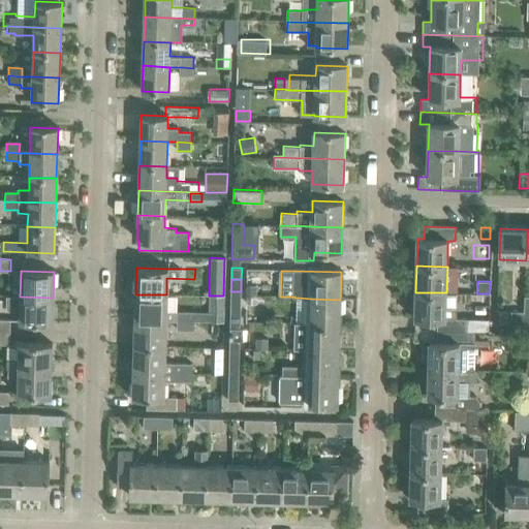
[(255,287),(246,287),(245,297),(255,297),(255,287)]
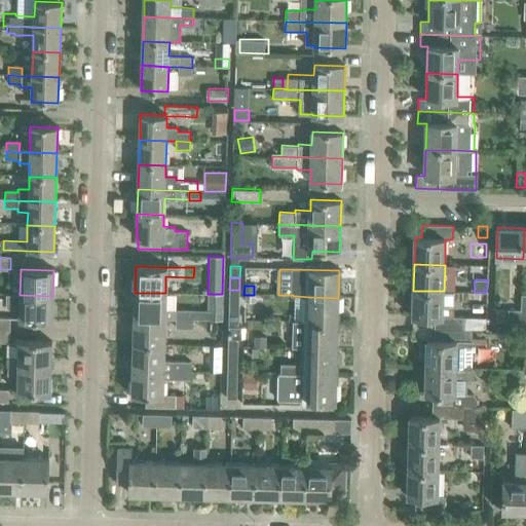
[(229,301),(239,302),(239,290),(229,290),(229,301)]
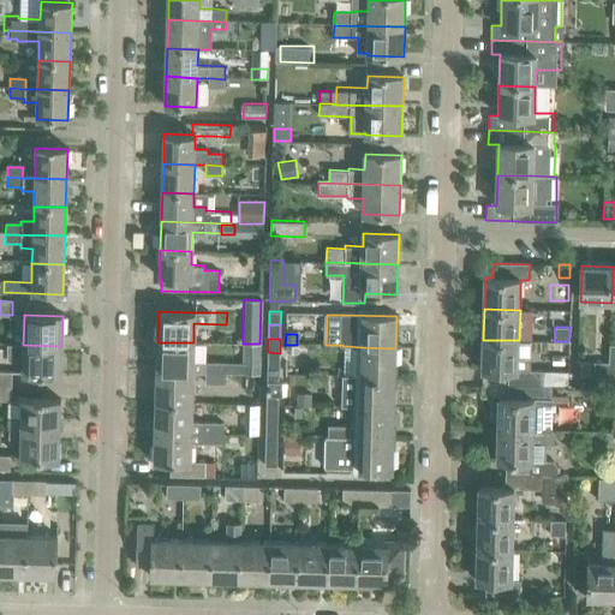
[(508,384),(553,386),(553,372),(544,372),(530,372),(530,358),(518,357),(519,340),(483,340),(483,370),(508,371),(508,384)]
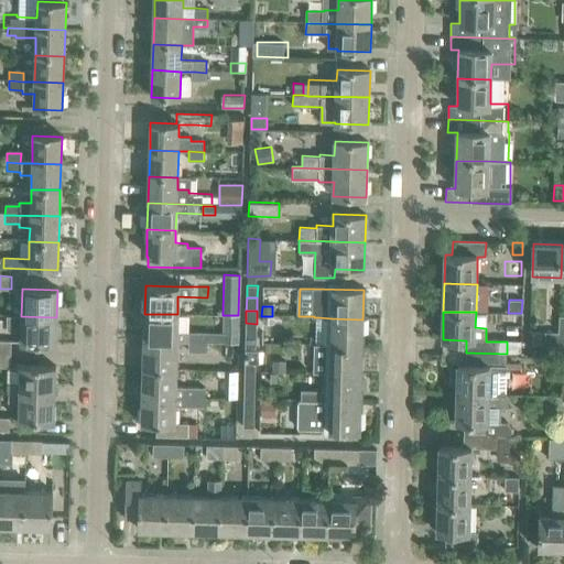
[(176,332),(177,314),(144,314),(143,342),(176,343),(188,343),(207,343),(207,332),(176,332)]
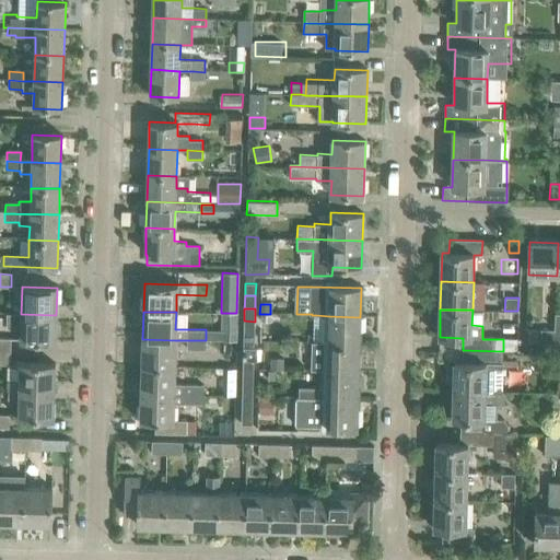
[(555,343),(556,313),(555,313),(555,329),(528,329),(527,342),(555,343)]
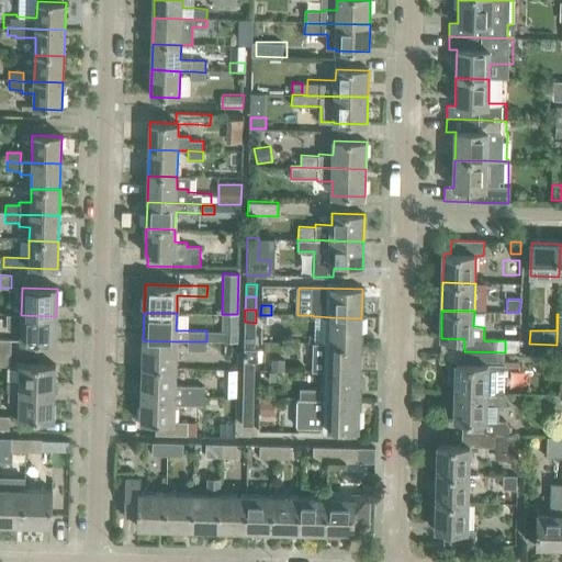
[(56,344),(56,316),(21,315),(20,343),(56,344)]
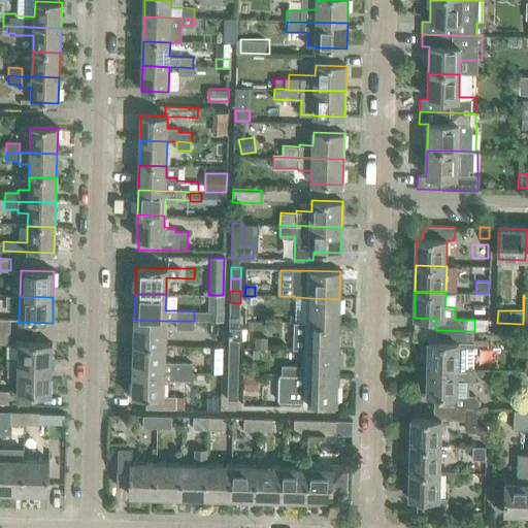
[(225,296),(210,296),(209,314),(225,314),(225,296)]
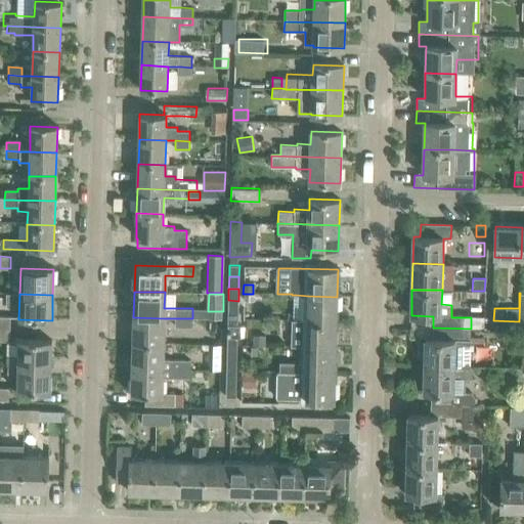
[(308,296),(307,321),(337,322),(337,297),(308,296)]
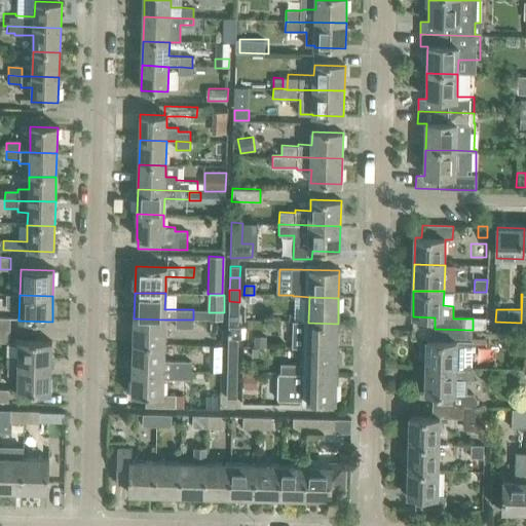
[(238,313),(239,302),(229,301),(229,313),(238,313)]
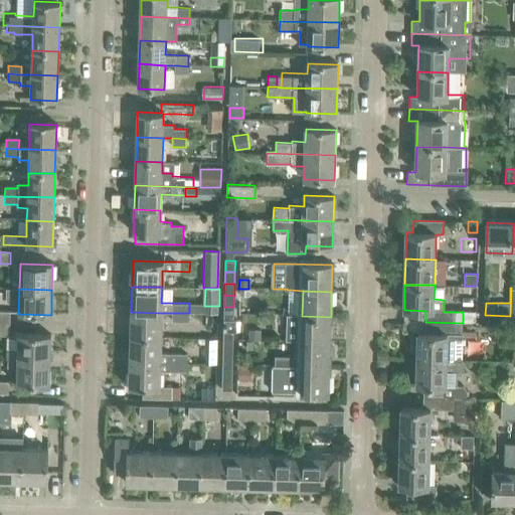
[(224,307),(224,319),(233,320),(233,307),(224,307)]
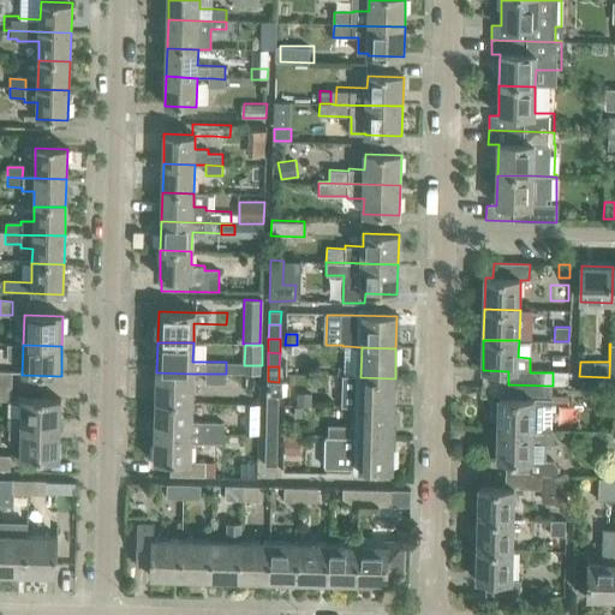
[(0,386),(10,387),(11,371),(0,370),(0,386)]
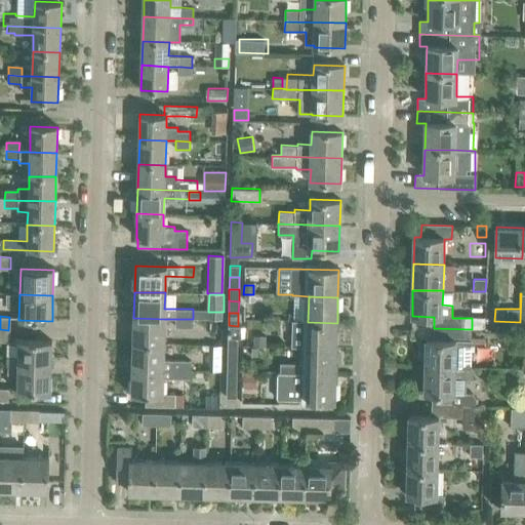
[(472,318),(472,329),(485,329),(485,318),(485,317),(472,317),(472,318)]
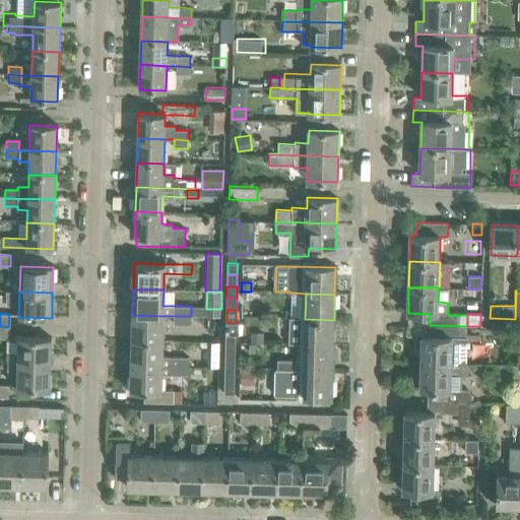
[(163,341),(163,316),(132,315),(132,340),(163,341)]
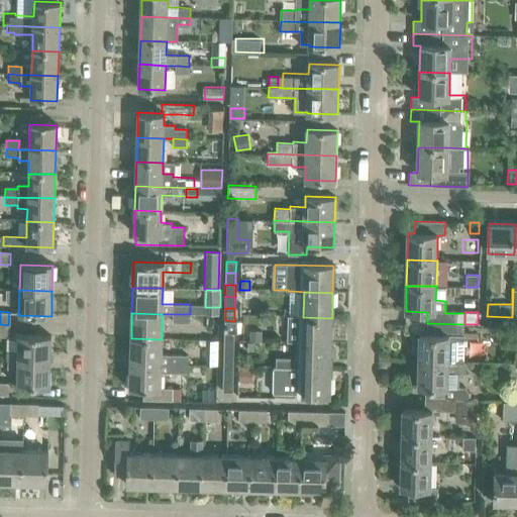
[(190,323),(190,314),(173,314),(173,322),(190,323)]
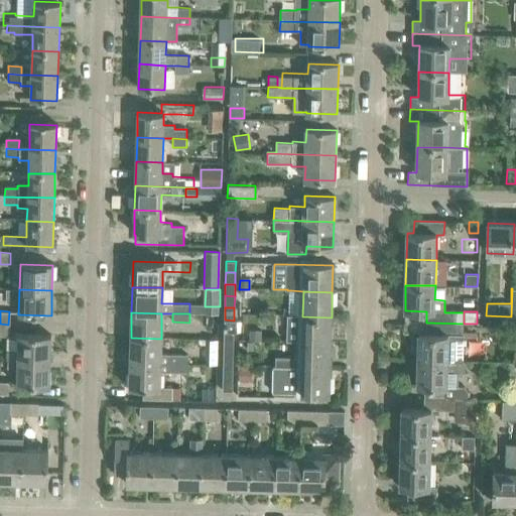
[(286,316),(286,342),(302,343),(331,344),(332,317),(302,316),(286,316)]
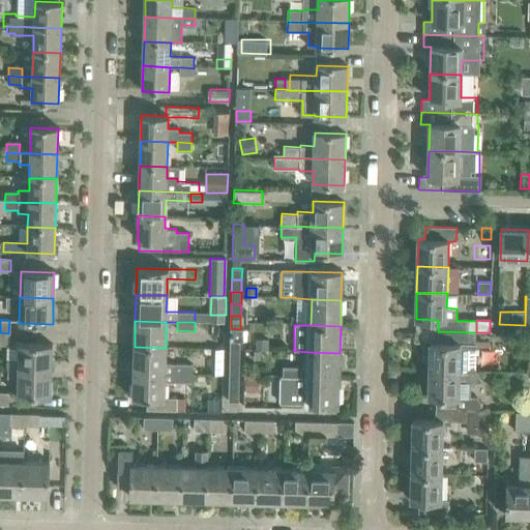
[(243,329),(240,329),(231,328),(230,341),(240,342),(243,342),(243,329)]
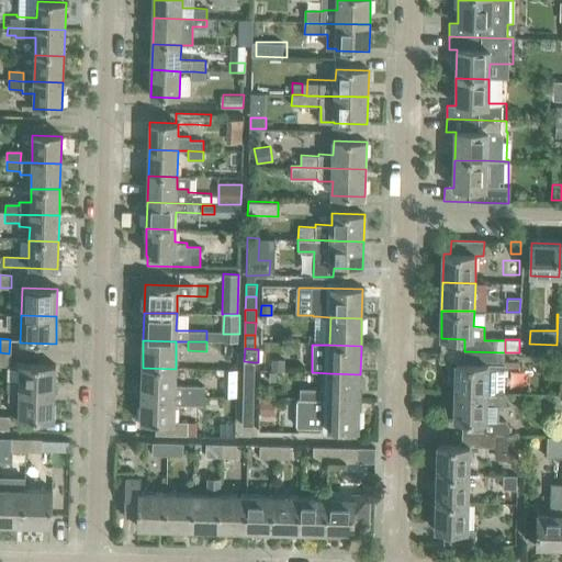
[(454,393),(487,394),(487,393),(504,394),(505,352),(464,351),(464,363),(456,363),(454,393)]
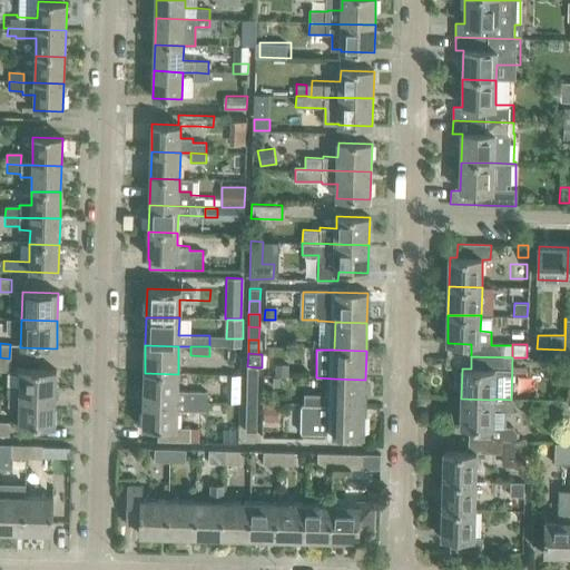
[(9,370),(9,359),(0,357),(0,371),(8,371),(9,371),(9,370)]
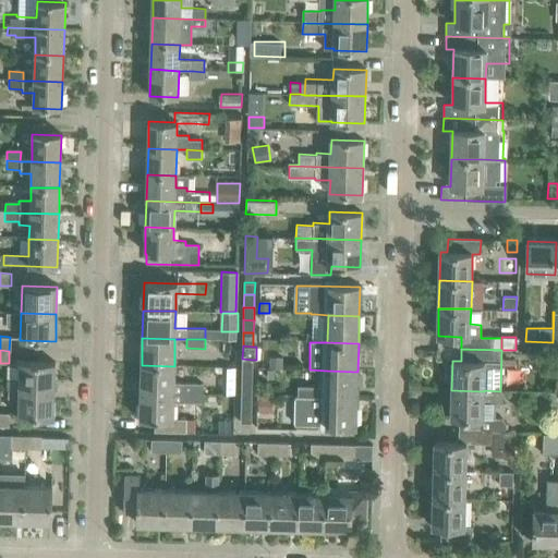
[(282,358),(269,358),(269,368),(282,368),(282,358)]
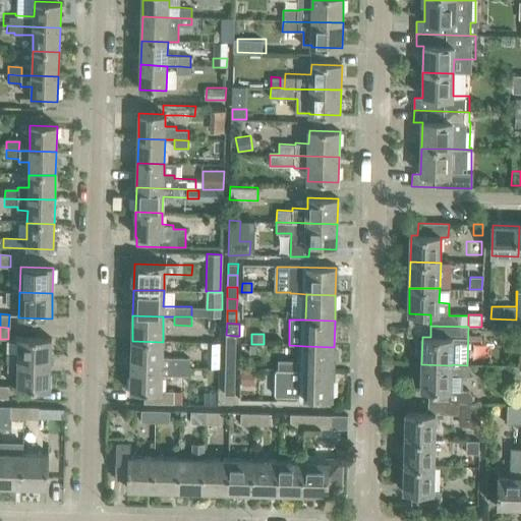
[(226,346),(236,347),(236,336),(226,335),(226,346)]
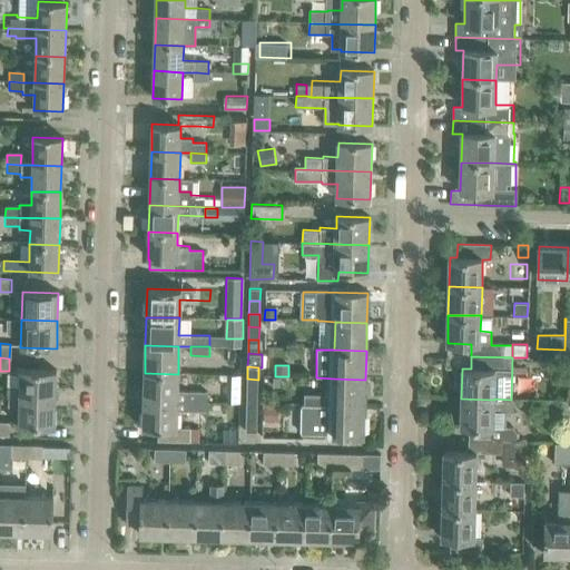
[(9,397),(20,397),(56,399),(57,371),(9,370),(9,371),(8,371),(8,397),(9,397)]
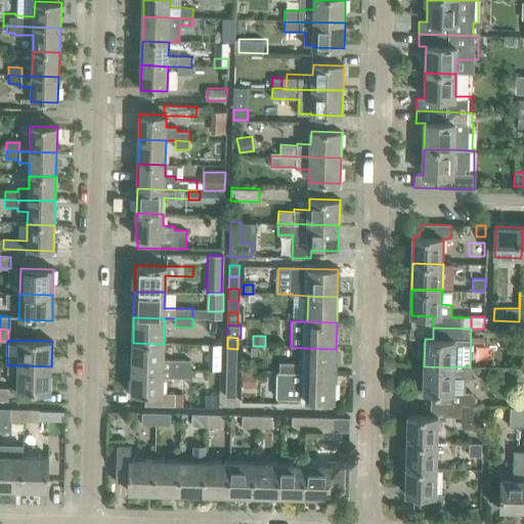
[(163,359),(164,344),(133,343),(132,368),(163,369),(190,369),(191,360),(163,359)]
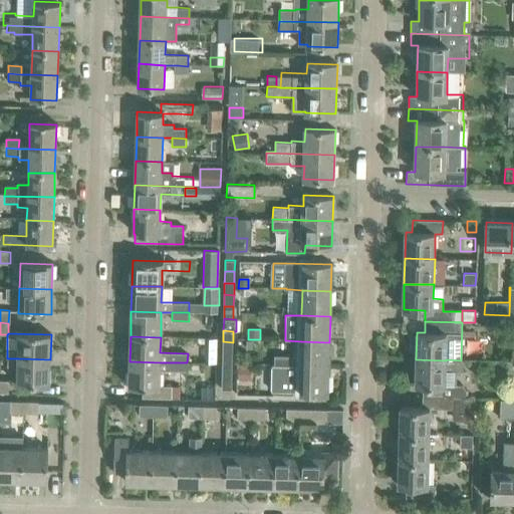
[(217,338),(205,338),(205,343),(205,348),(217,348),(217,338)]
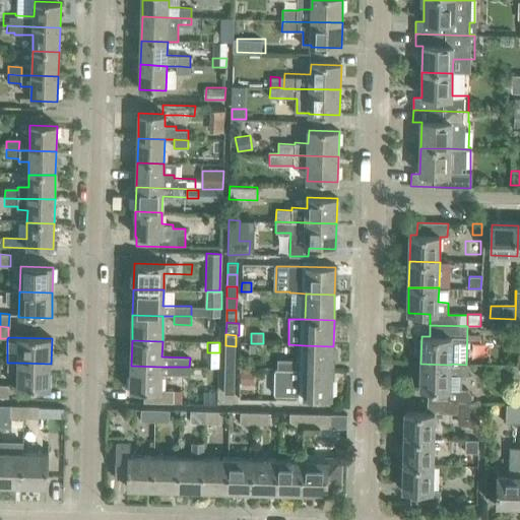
[(235,359),(236,346),(225,345),(225,358),(235,359)]
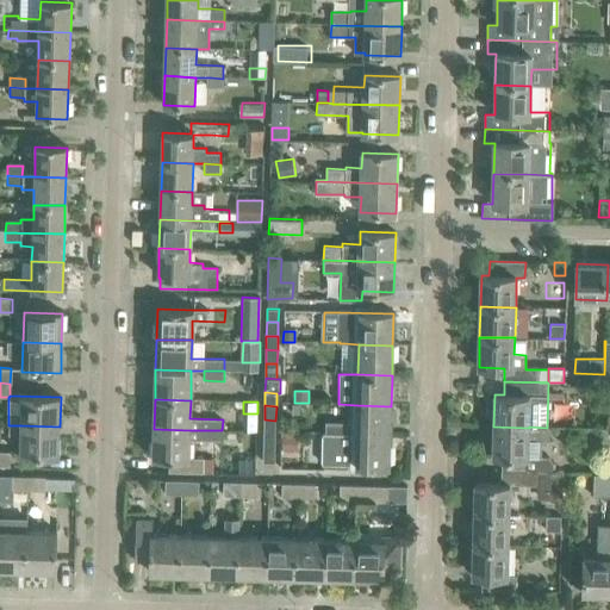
[(358,405),(356,435),(390,436),(391,406),(358,405)]
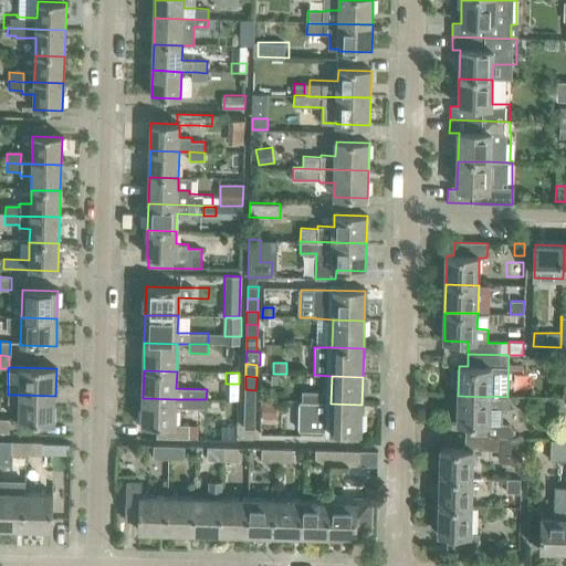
[(245,389),(245,402),(255,402),(255,390),(245,389)]
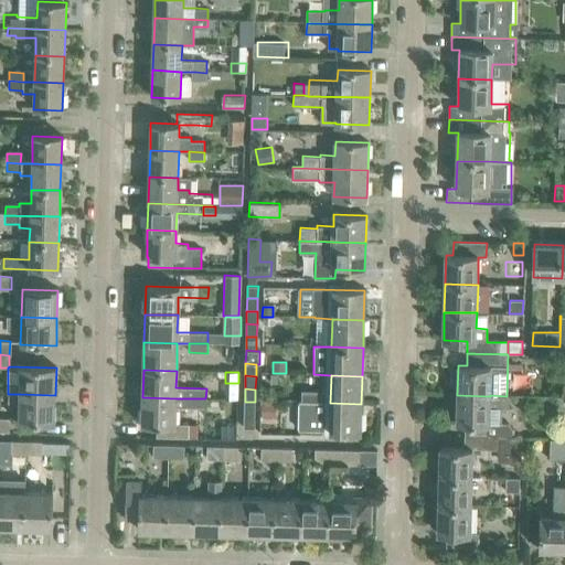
[(54,423),(55,395),(20,394),(9,394),(9,403),(19,405),(19,422),(54,423)]
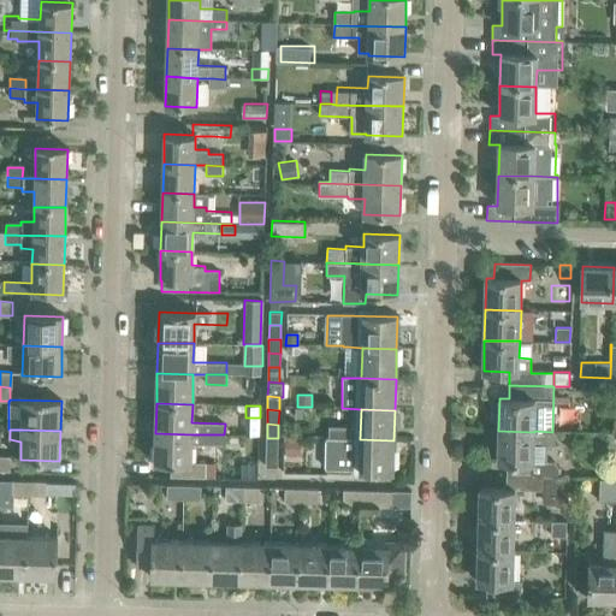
[(498,431),(498,461),(507,461),(505,475),(543,475),(557,477),(558,468),(554,463),(545,463),(546,444),(555,444),(556,432),(534,432),(498,431)]
